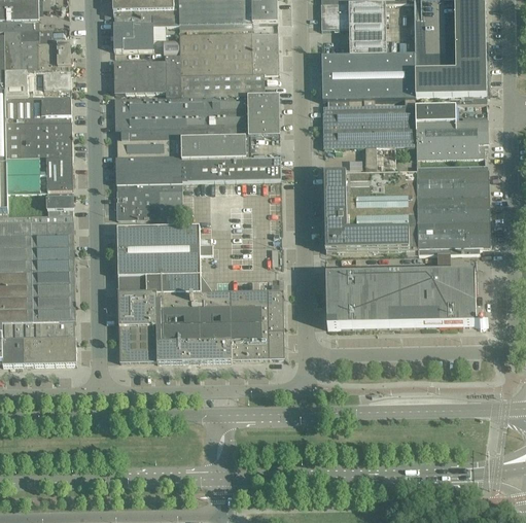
[(0,31),(3,31),(21,31),(39,30),(38,0),(0,0),(0,31)]
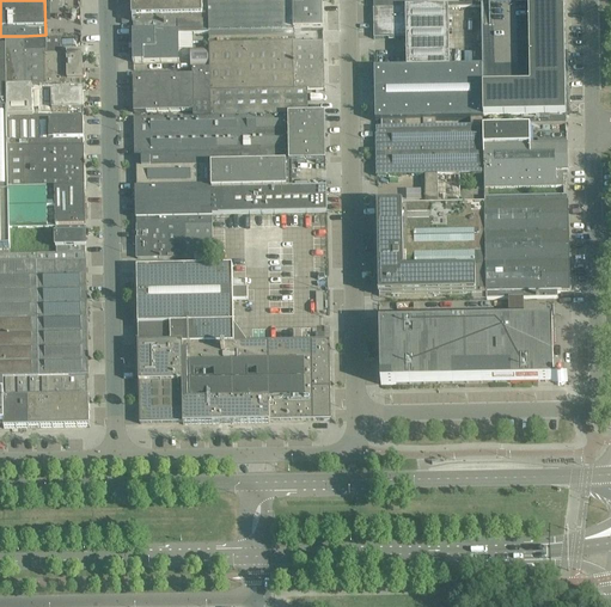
[(207,18),(207,0),(130,0),(130,12),(132,12),(132,19),(207,18)]
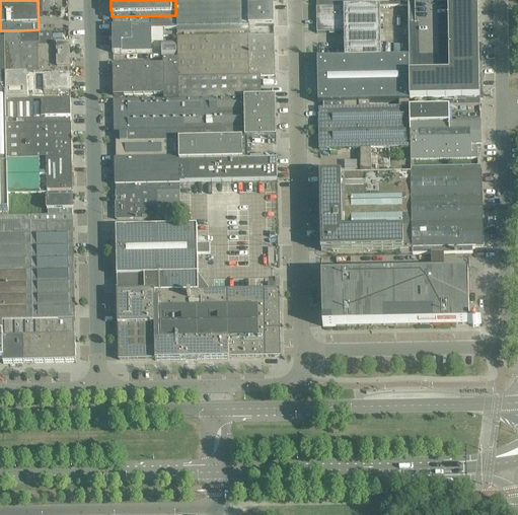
[(273,22),(272,0),(175,0),(175,15),(176,25),(176,29),(248,27),(248,22),(273,22)]
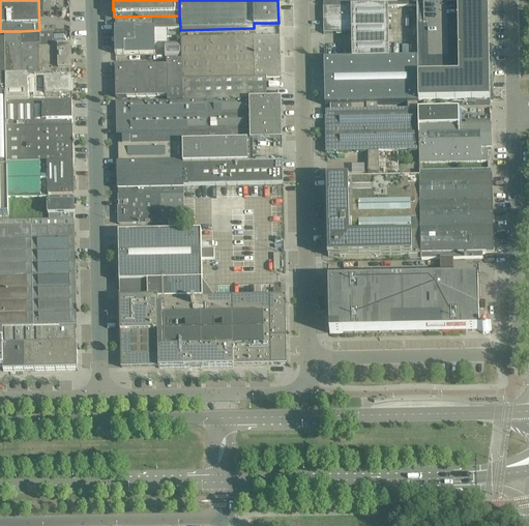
[(490,98),(487,0),(446,0),(446,1),(422,2),(422,22),(417,22),(417,2),(416,2),(416,56),(417,100),(459,99),(489,98),(490,98)]
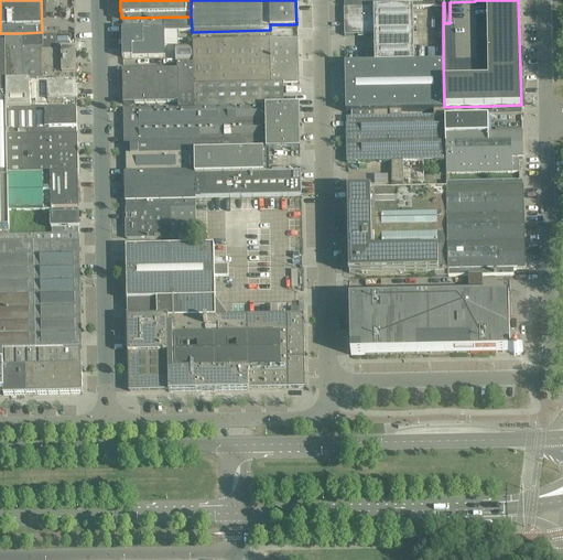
[(412,60),(412,3),(343,4),(344,35),(372,34),(374,60),(412,60)]
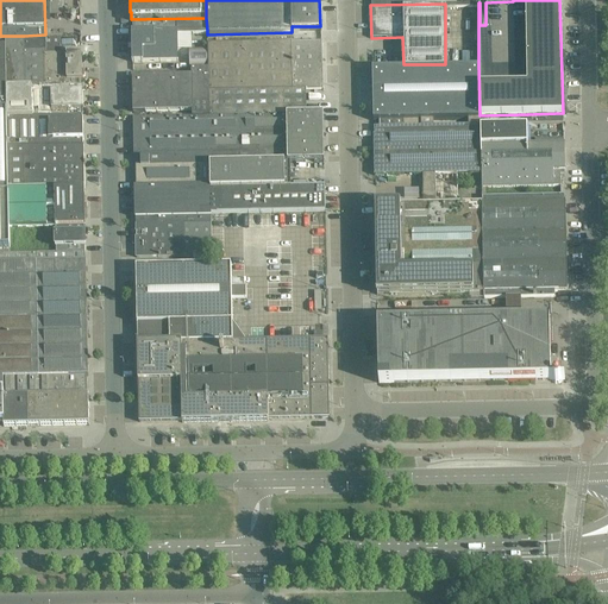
[(177,57),(176,30),(207,30),(206,18),(131,19),(131,27),(131,58),(142,58),(142,57),(177,57)]
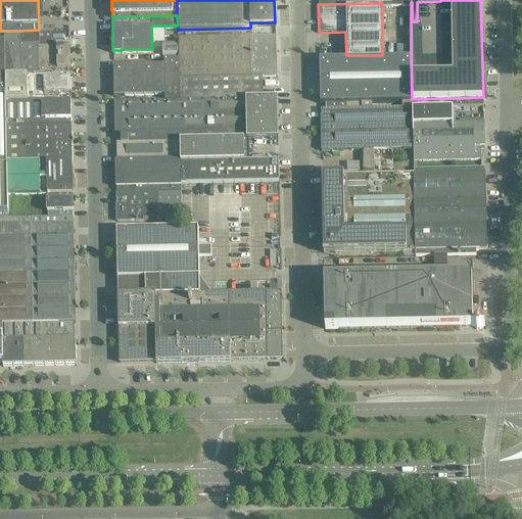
[(69,65),(69,42),(51,42),(51,30),(39,30),(20,31),(20,41),(38,40),(38,42),(37,42),(38,71),(69,71),(69,65)]
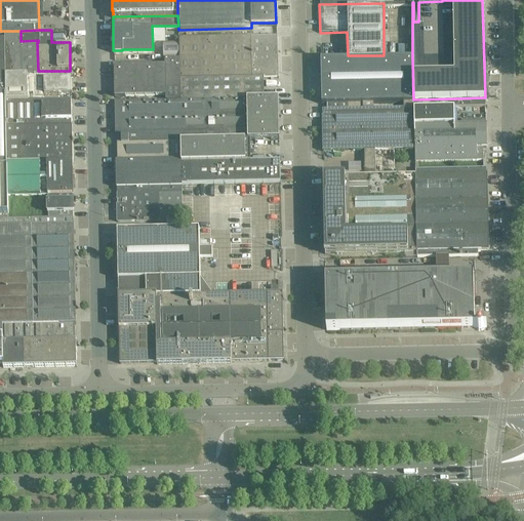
[(38,71),(37,42),(38,42),(38,40),(21,41),(21,31),(3,31),(4,36),(4,72),(38,71)]
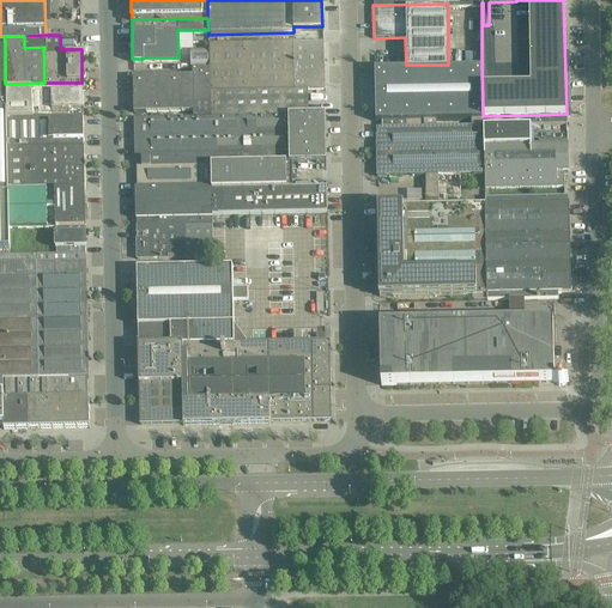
[(323,86),(323,38),(208,40),(208,44),(208,65),(208,89),(210,89),(210,113),(307,111),(307,86),(323,86)]
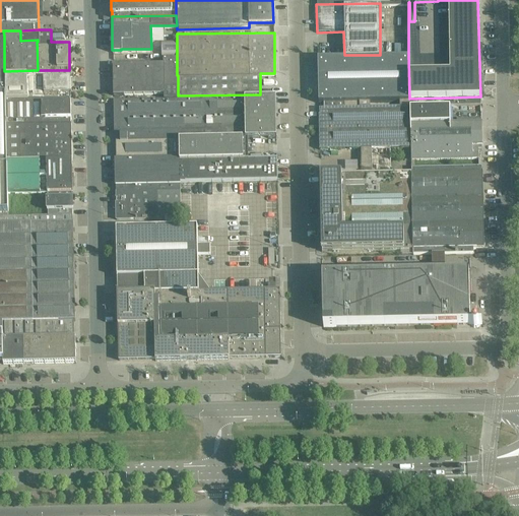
[(177,55),(177,38),(160,39),(160,55),(177,55)]
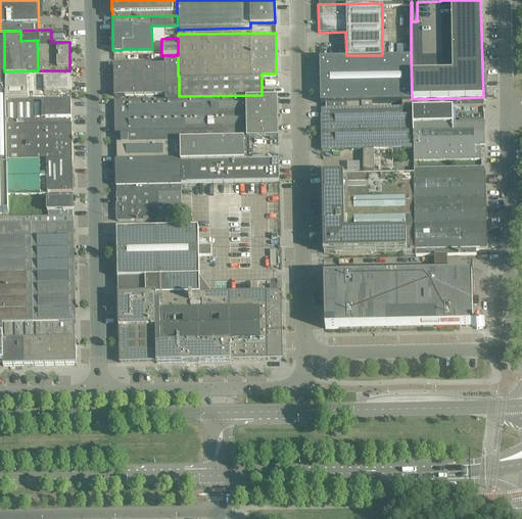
[(411,55),(382,55),(346,55),(319,55),(320,100),(345,100),(371,99),(401,99),(412,99),(411,55)]
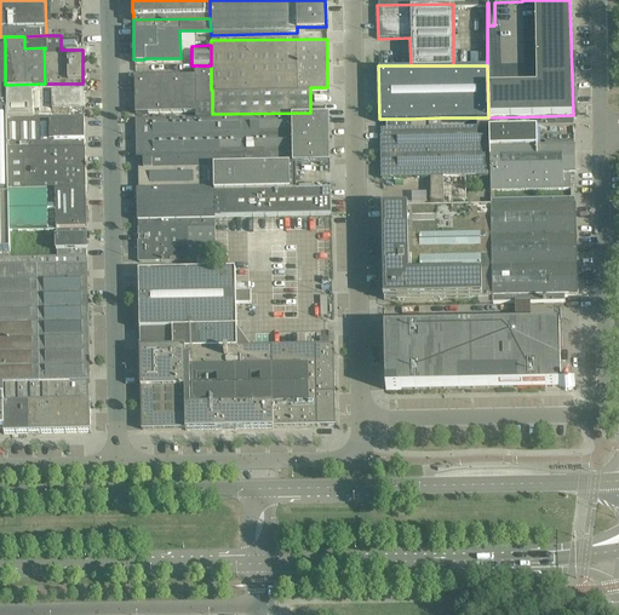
[(195,109),(195,73),(133,74),(135,110),(195,109)]
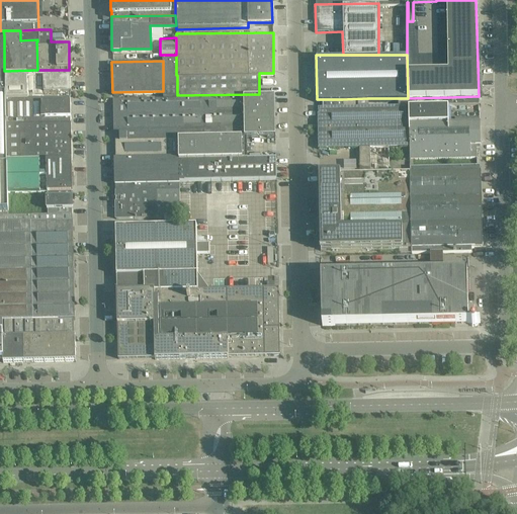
[(70,90),(70,75),(69,75),(69,70),(37,70),(4,71),(5,92),(5,96),(69,95),(69,90),(70,90)]
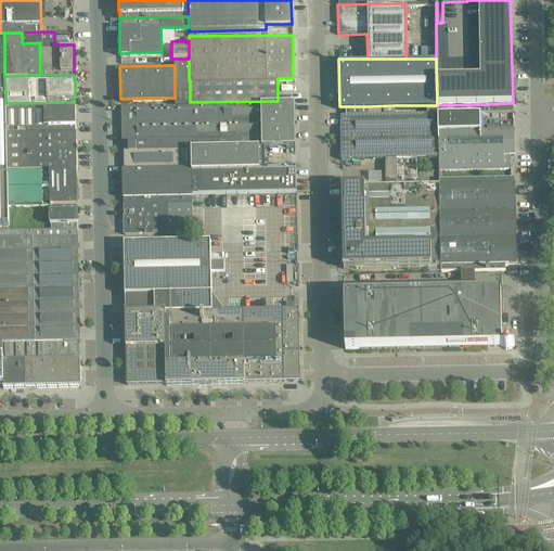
[(295,144),(294,106),(294,101),(278,101),(190,102),(190,103),(120,104),(121,137),(123,137),(123,148),(155,146),(191,146),(191,165),(191,168),(256,167),(256,145),(263,145),(263,144),(295,144)]
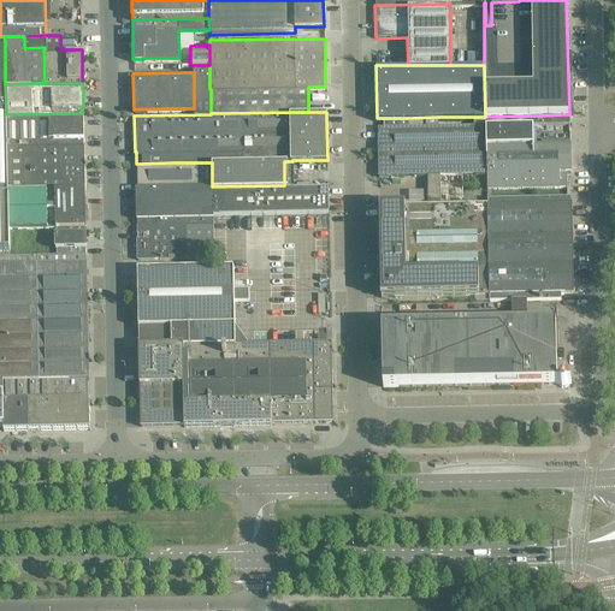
[(83,137),(83,119),(82,119),(82,113),(6,114),(6,146),(22,144),(83,143),(83,137)]
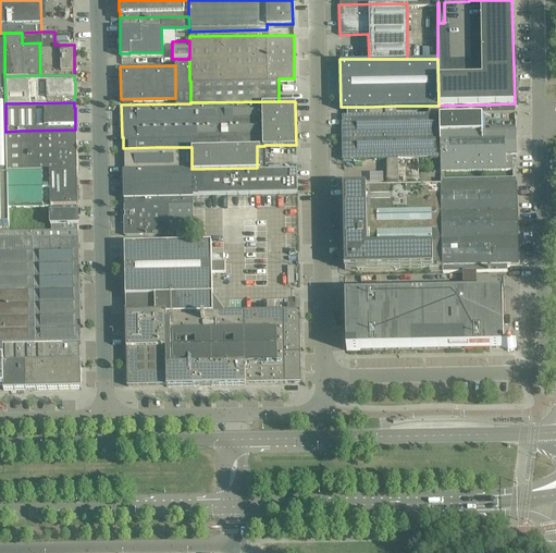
[(440,155),(439,128),(439,112),(439,111),(428,111),(395,112),(368,112),(342,113),(342,120),(341,120),(342,157),(385,156),(417,156),(440,155)]
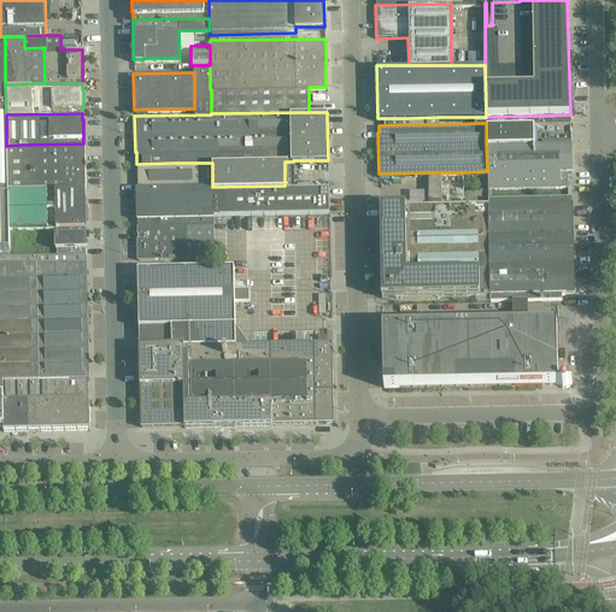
[(572,169),(572,141),(533,142),(533,123),(486,124),(486,142),(487,171),(487,186),(568,184),(568,169),(572,169)]
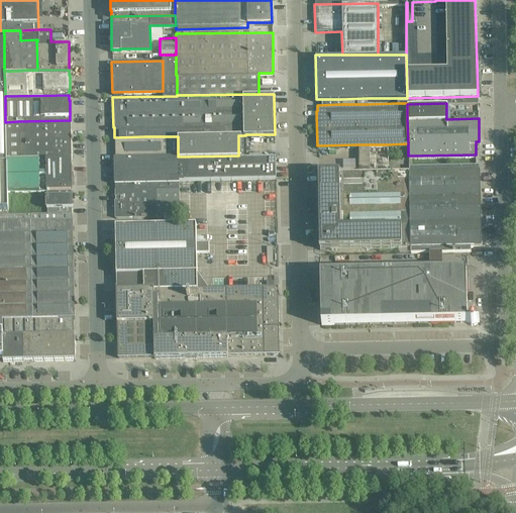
[(70,120),(18,121),(19,158),(71,157),(70,120)]
